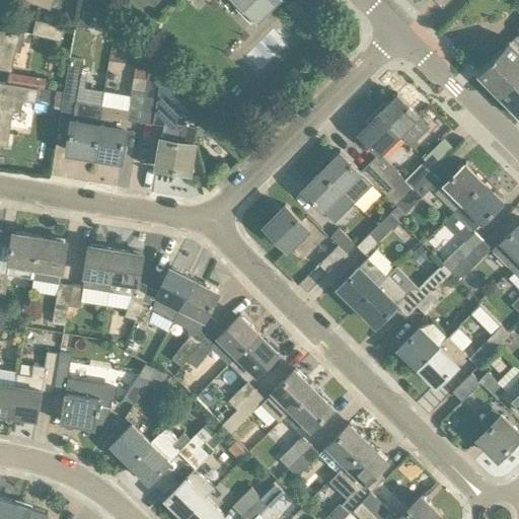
[(26,0),(51,9),(54,0),(26,0)]
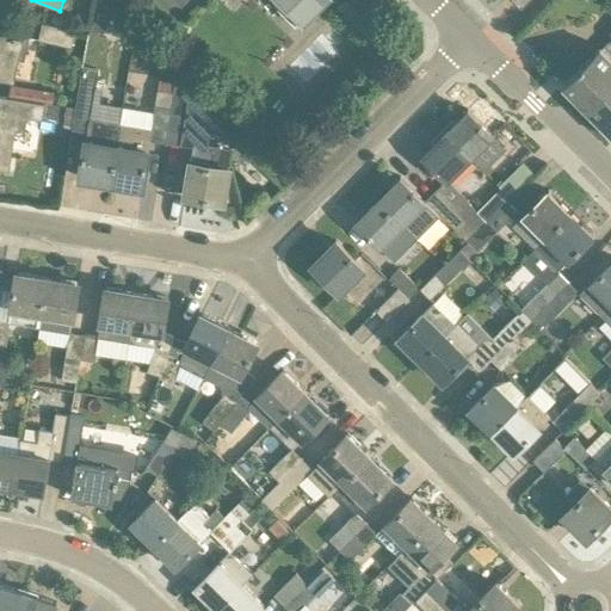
[(325,0),(277,0),(302,24),(325,0)]
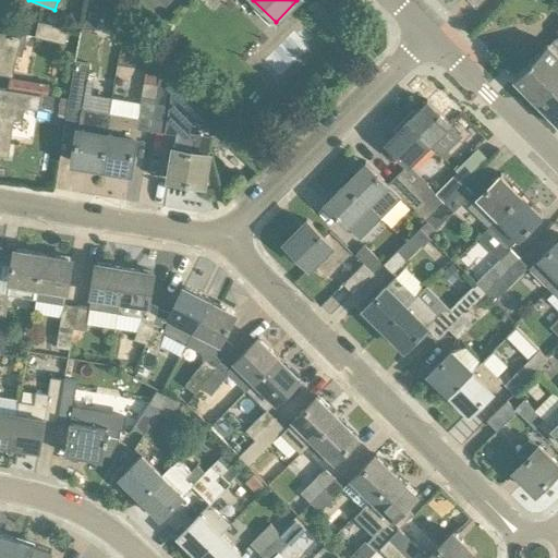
[(91,10),(84,25),(94,31),(100,14),(91,10)]
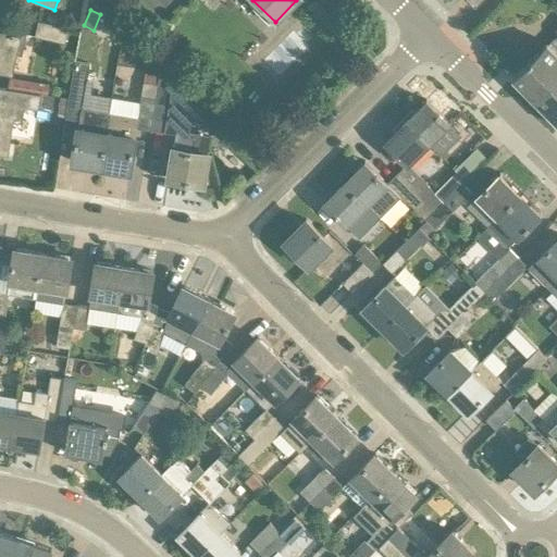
[(65,41),(69,27),(38,21),(35,36),(65,41)]
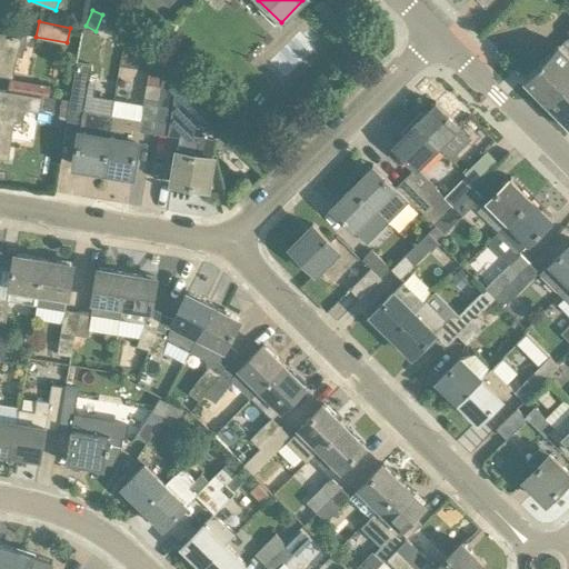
[(22,56),(27,35),(0,28),(0,70),(13,73),(17,55),(22,56)]
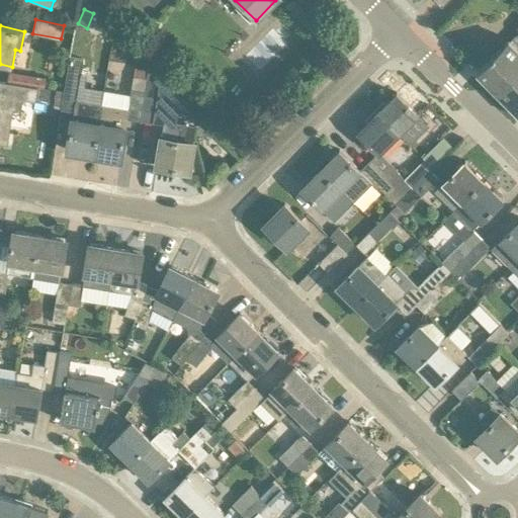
[(517,72),(517,27),(517,29),(517,34),(511,41),(509,39),(477,72),(498,93),(517,72)]
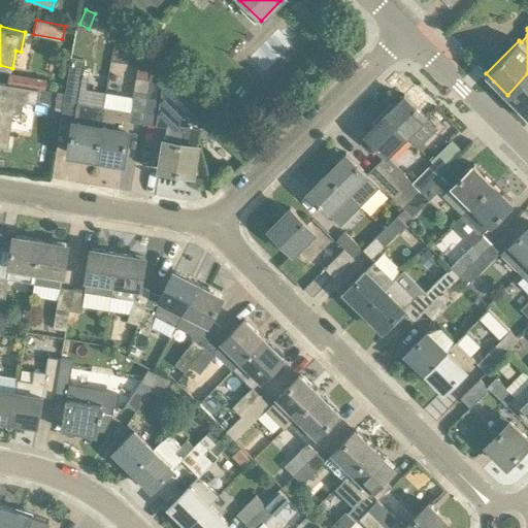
[(315,39),(321,45),(325,40),(320,34),(315,39)]
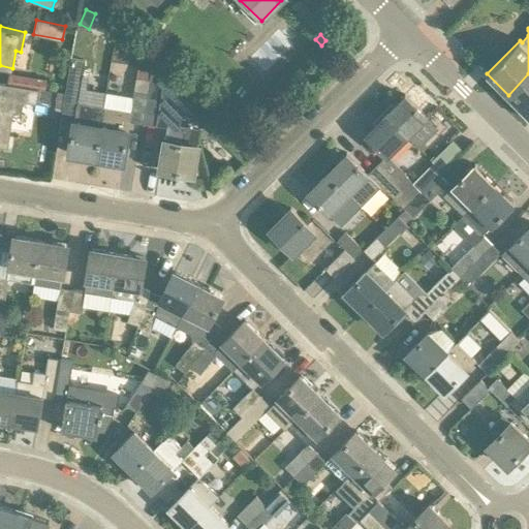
[(144,124),(152,69),(138,67),(131,112),(104,107),(97,158),(123,162),(128,128),(129,128),(129,122),(144,124)]
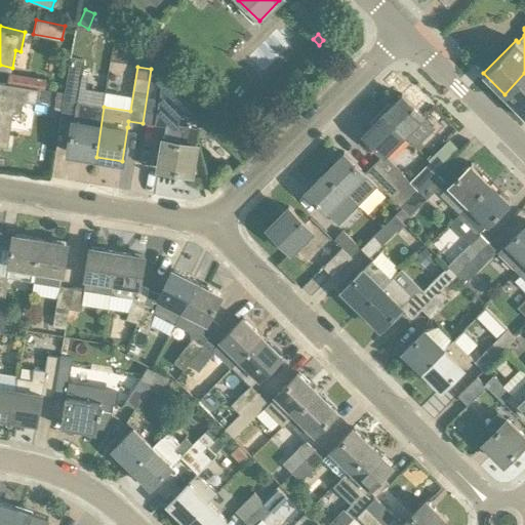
[(155,125),(165,126),(159,167),(158,172),(173,174),(174,169),(192,172),(197,145),(183,143),(185,125),(179,124),(178,119),(190,107),(162,78),(152,67),(151,69),(143,123),(155,125)]
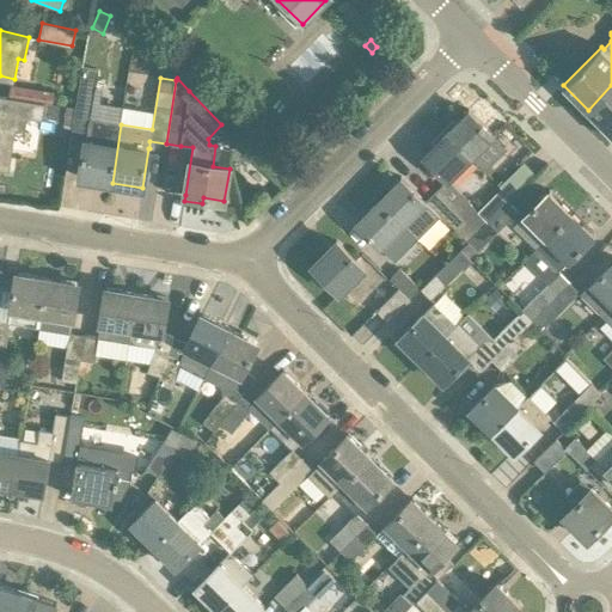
[(112,183),(121,124),(90,118),(95,95),(92,95),(95,84),(83,81),(80,92),(78,92),(75,108),(72,128),(86,130),(85,138),(86,138),(79,177),(112,183)]
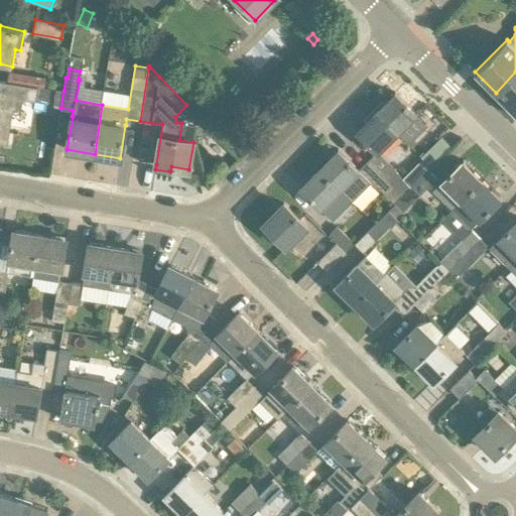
[(45,78),(8,72),(6,82),(44,88),(45,78)]
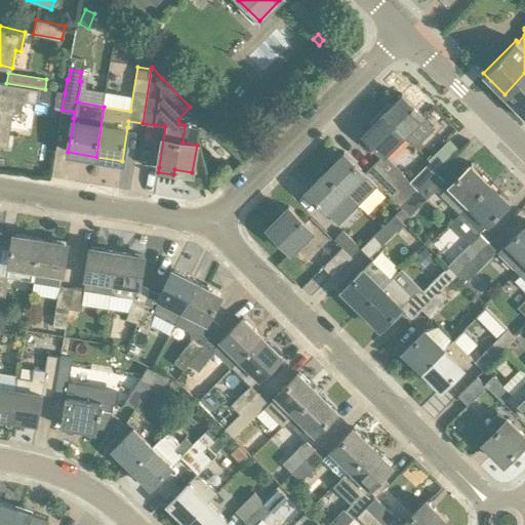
[(524,73),(505,94),(524,115),(524,73)]
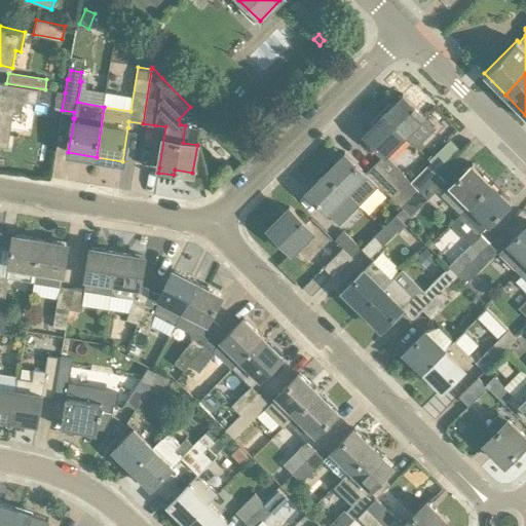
[(51,91),(9,84),(0,82),(0,144),(7,146),(10,128),(14,100),(49,105),(51,91)]
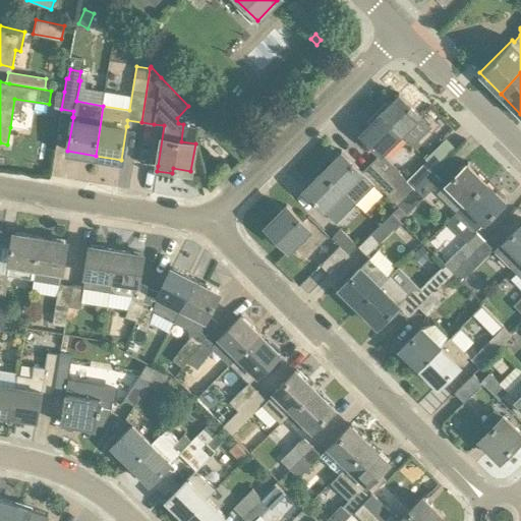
[(53,108),(61,109),(64,92),(56,91),(53,108)]
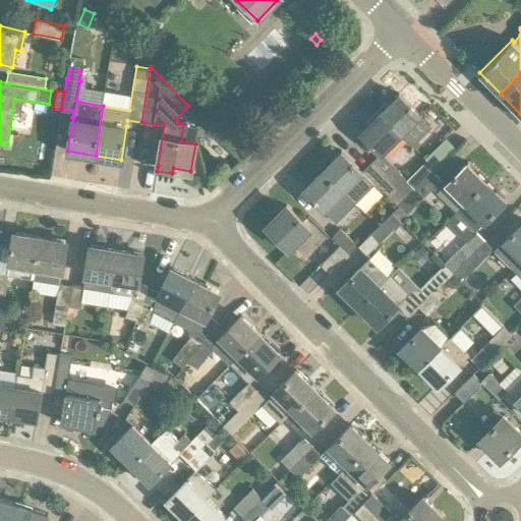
[(380,113),(401,134),(420,115),(399,94),(380,113)]
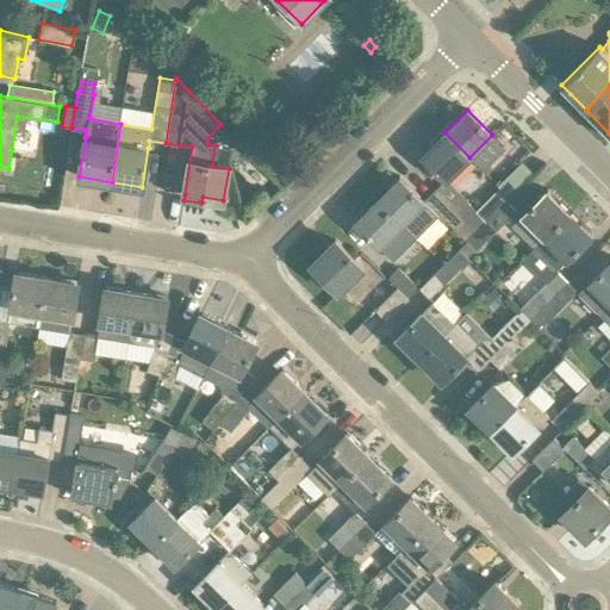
[(446,180),(470,157),(444,132),(421,155),(446,180)]
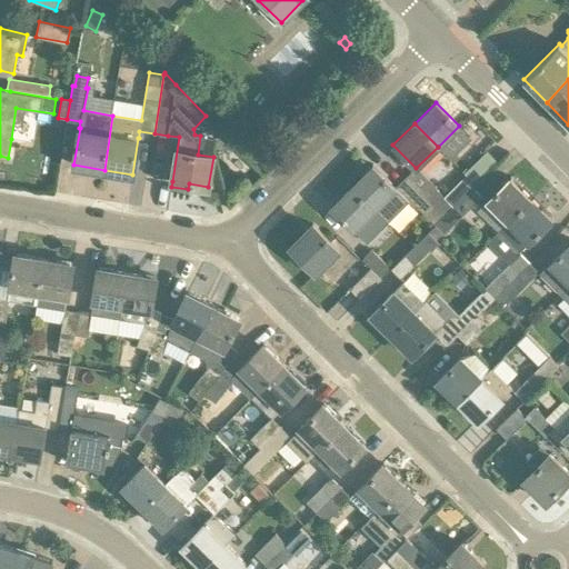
[(388,222),(409,201),(396,188),(372,165),(351,186),(388,222)]
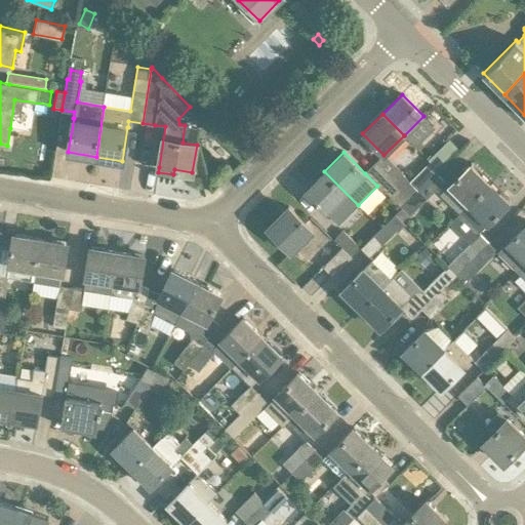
[(471,163),(449,185),(440,194),(459,213),(449,224),(450,224),(490,184),(471,163)]
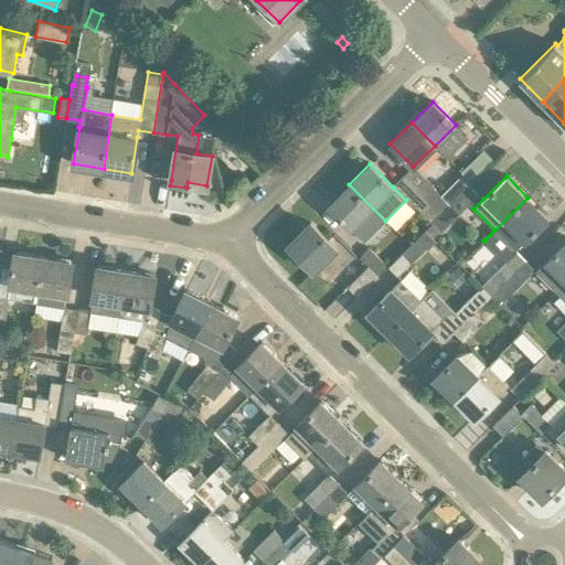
[(413,204),(432,224),(441,214),(422,195),(403,177),(393,187),(406,200),(412,206),(413,204)]
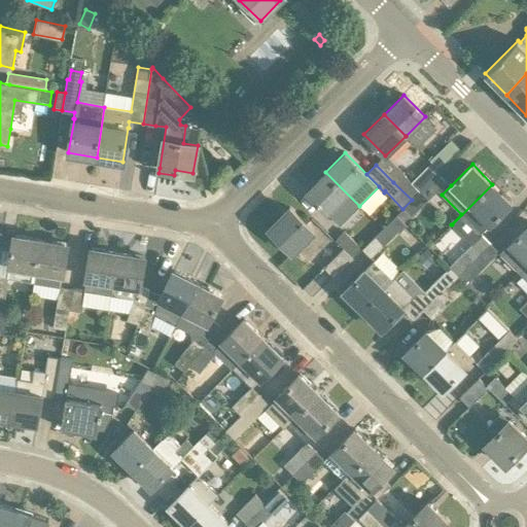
[(420,190),(437,174),(428,165),(412,182),(420,190)]
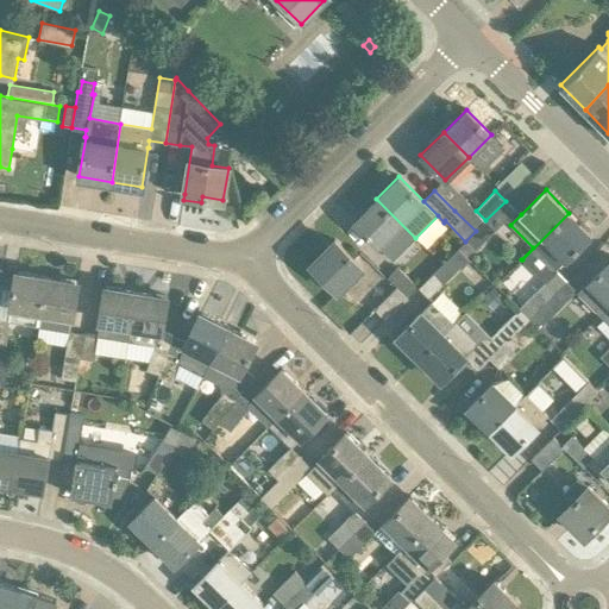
[(393,261),(415,238),(376,199),(353,221),(378,248),(380,248),(393,261)]
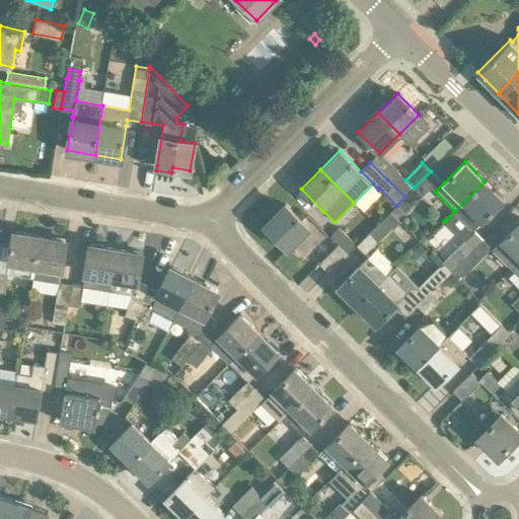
[(405,197),(414,188),(405,179),(396,170),(387,179),(405,197)]
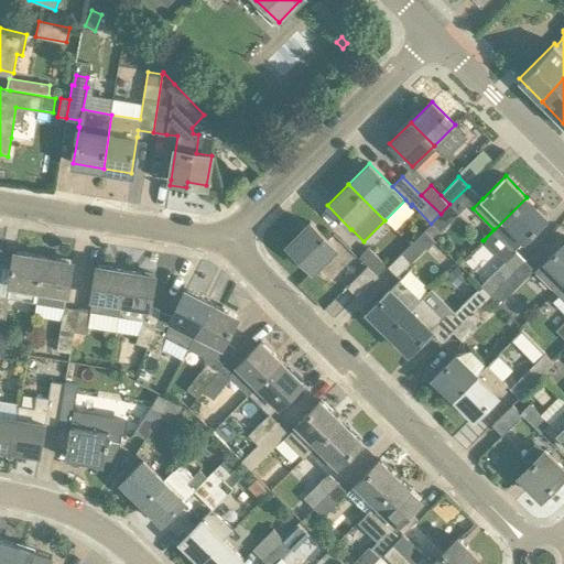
[(477,196),(468,186),(449,204),(441,214),(431,224),(440,232),(468,204),(477,196)]
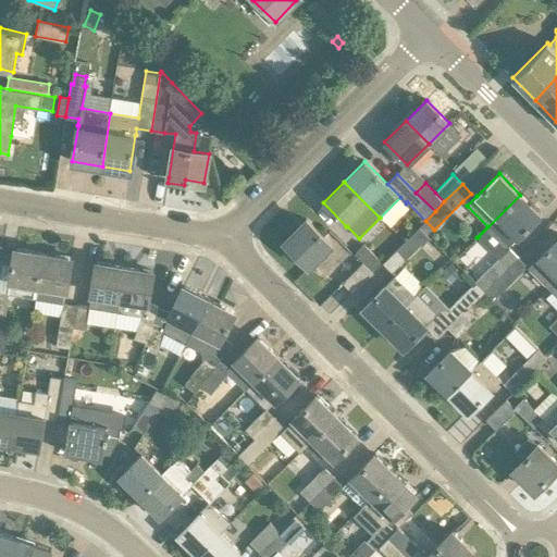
[(478,237),(491,251),(502,240),(507,247),(516,238),(517,238),(541,214),(520,195),(478,237)]
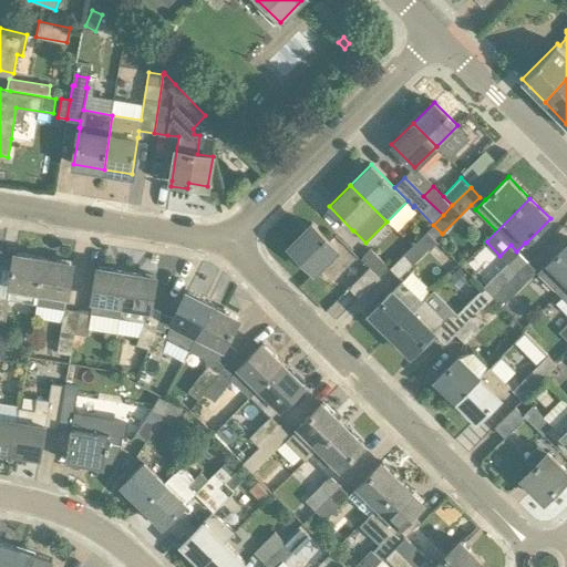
[(315,271),(337,248),(311,224),(289,246),(315,271)]
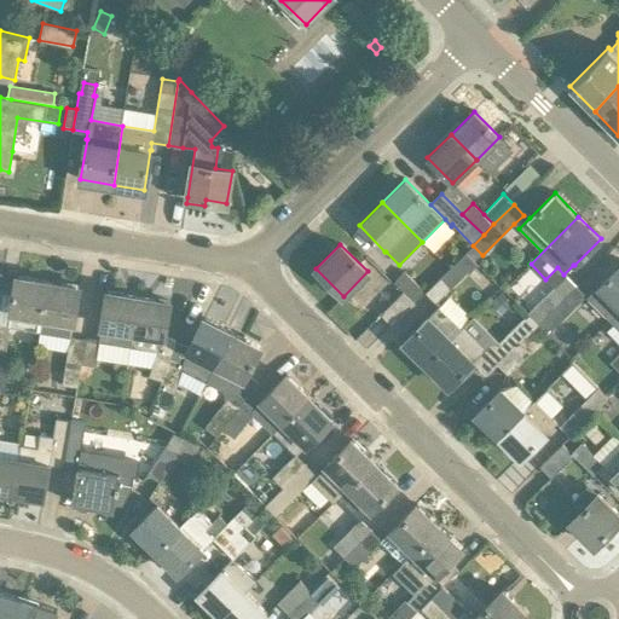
[(475,262),(466,253),(446,272),(456,282),(475,262)]
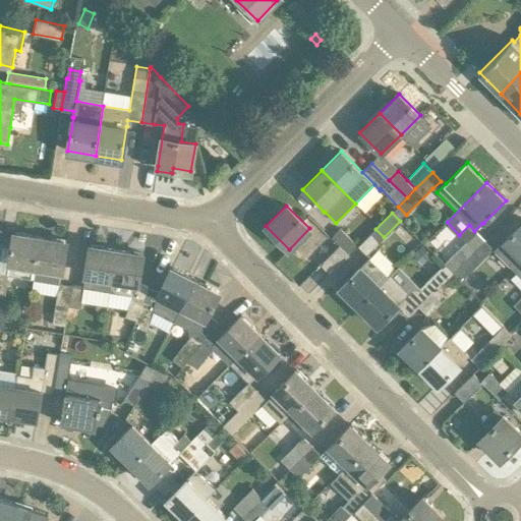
[(513,271),(520,263),(520,223),(502,242),(503,242),(494,251),(513,271)]
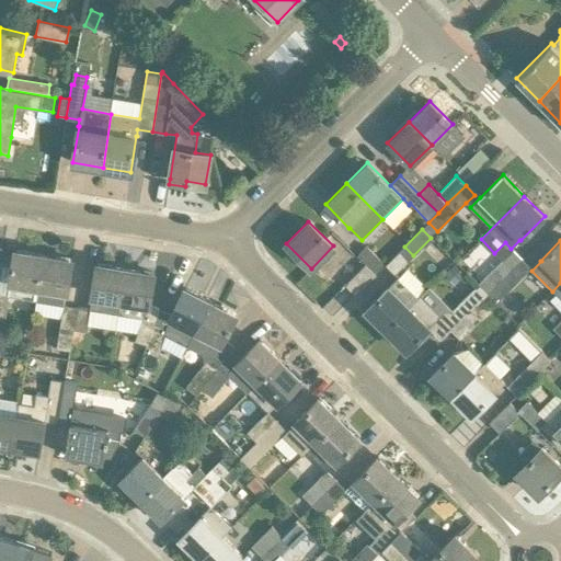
[(365,265),(375,275),(384,266),(366,247),(356,256),(365,265)]
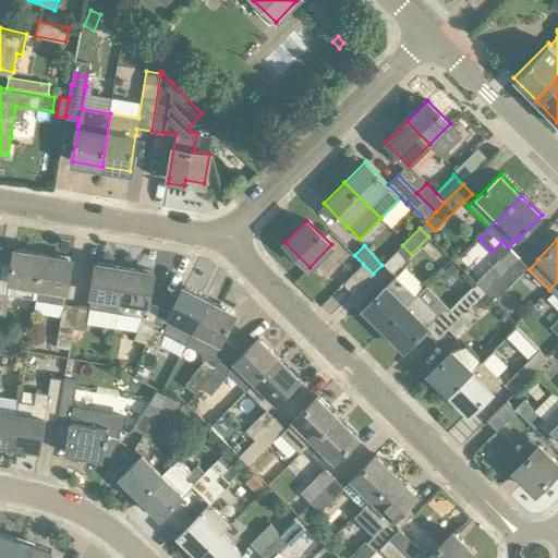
[(392,273),(411,254),(402,245),(384,264),(392,273)]
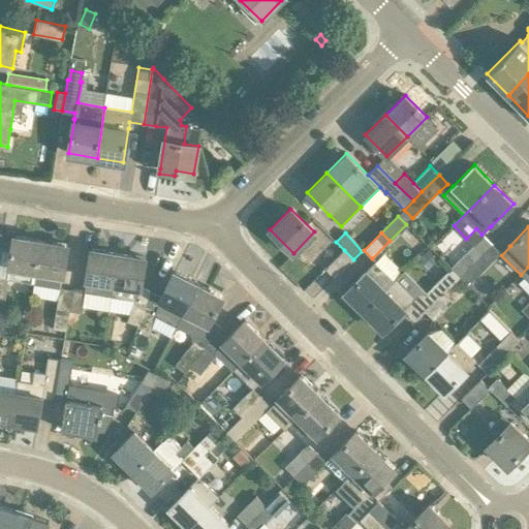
[(462,257),(450,270),(459,278),(475,261),(492,245),(484,236),(473,246),(462,257)]
